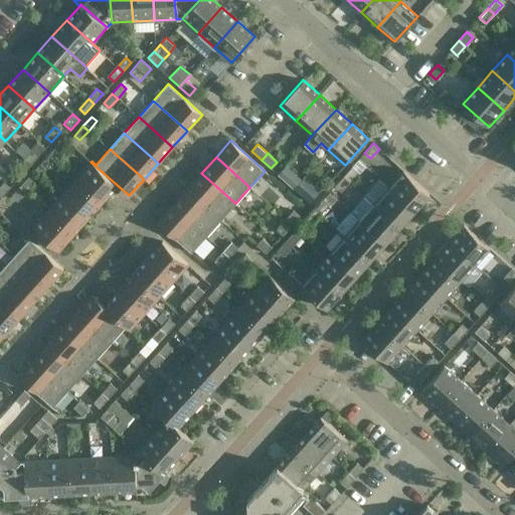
[(91,162),(76,178),(103,201),(117,185),(129,196),(129,195),(91,162)]
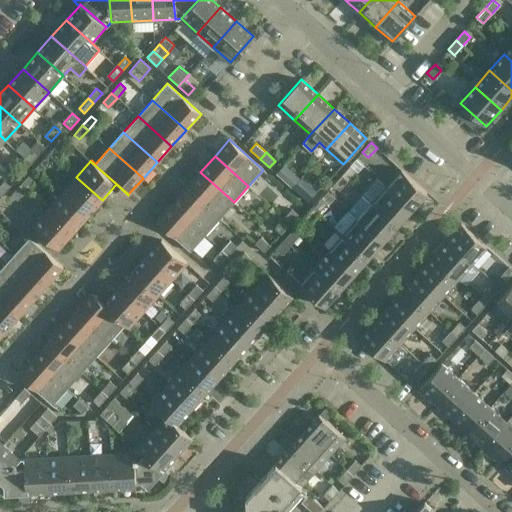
[(285,164),(276,173),(292,187),(298,181),(300,178),(285,164)]
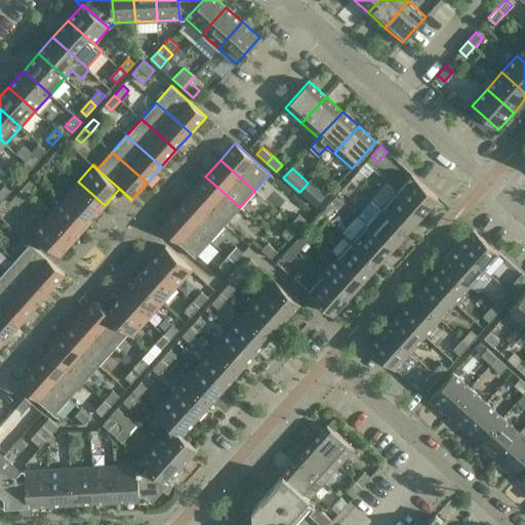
[(359,170),(351,179),(357,185),(365,175),(359,170)]
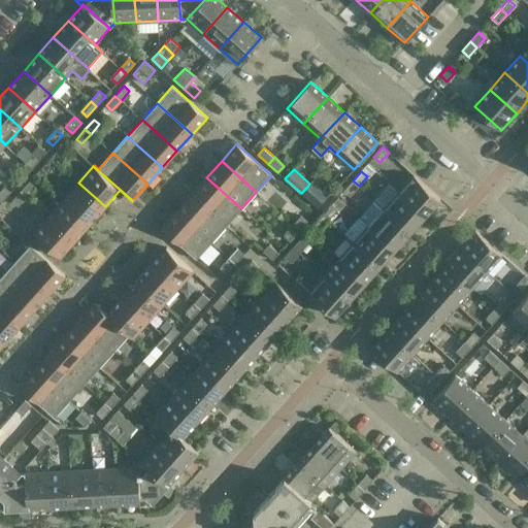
[(414,174),(398,192),(425,216),(440,198),(414,174)]
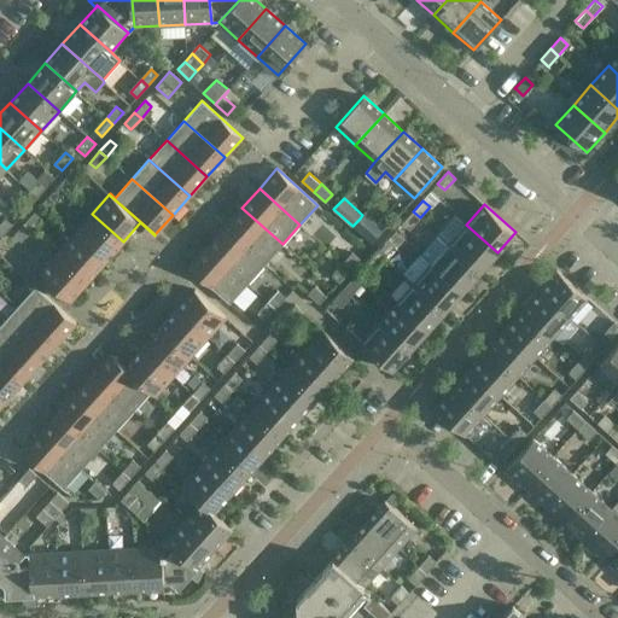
[(283,244),(242,208),(225,227),(266,263),(283,244)]
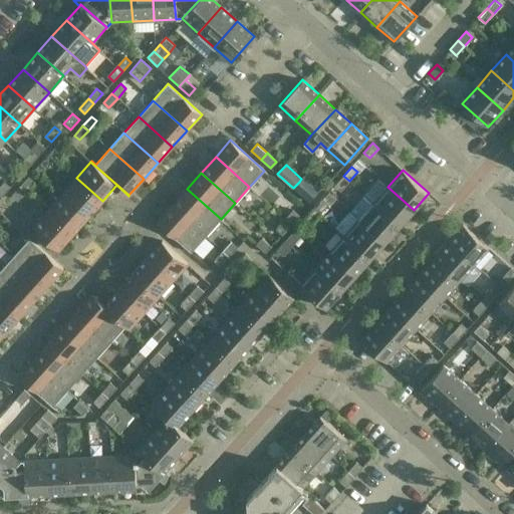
[(35,181),(29,175),(20,185),(26,191),(35,181)]
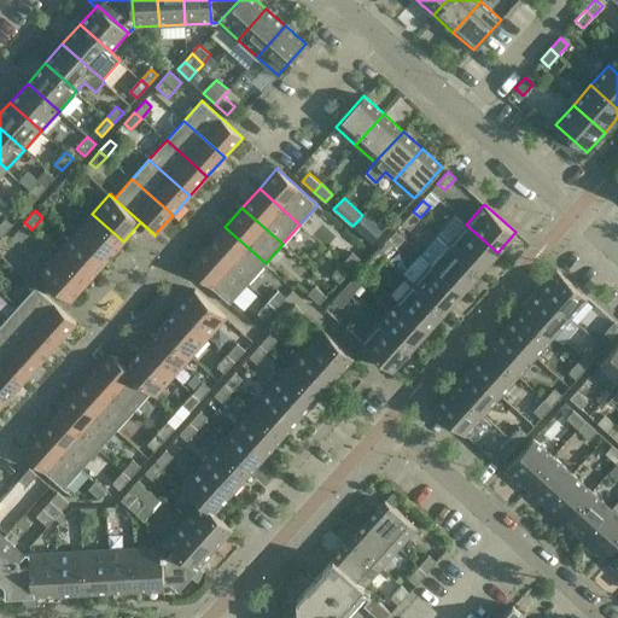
[(409,229),(420,217),(413,211),(402,223),(409,229)]
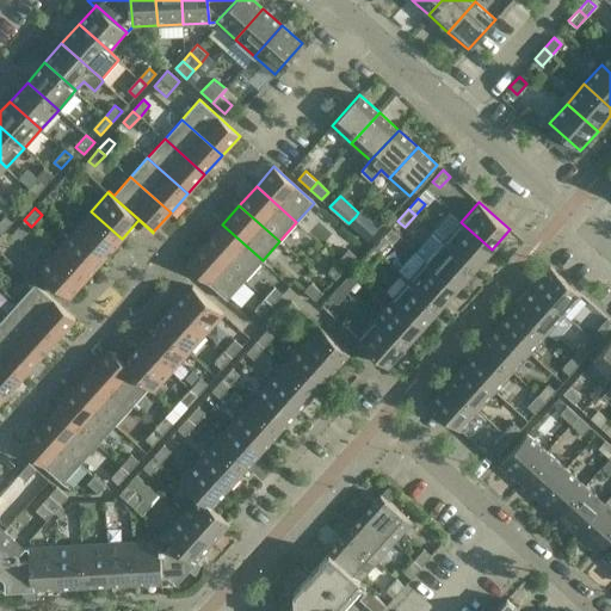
[(91,211),(74,230),(104,258),(122,239),(91,211)]
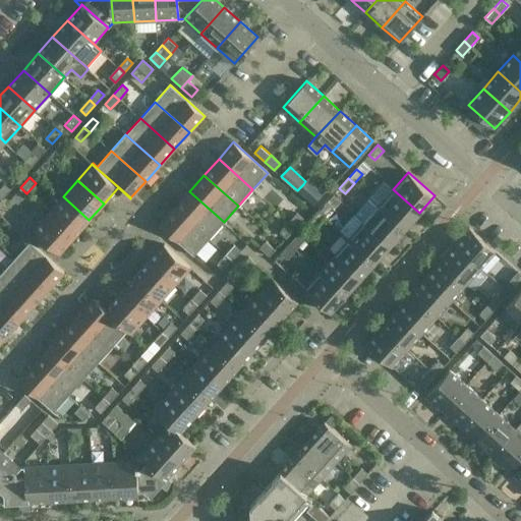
[(0,196),(2,198),(11,189),(4,183),(0,188),(0,196)]
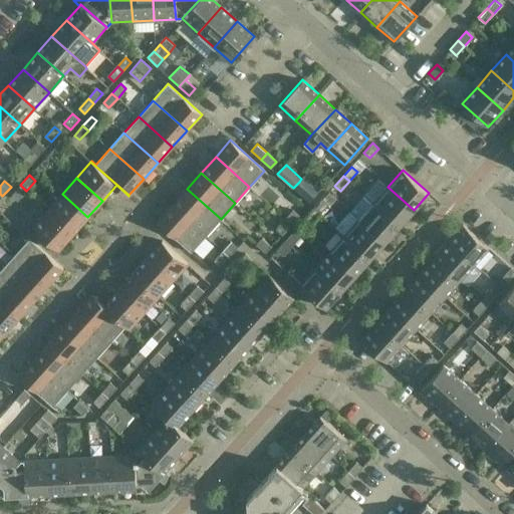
[(299,182),(293,188),(303,197),(309,191),(299,182)]
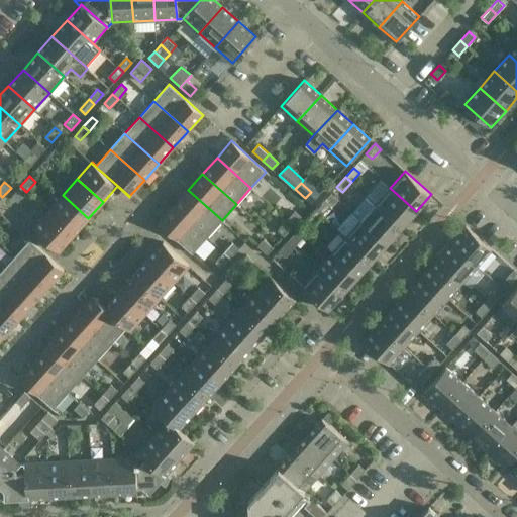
[(26,192),(20,186),(11,196),(17,202),(26,192)]
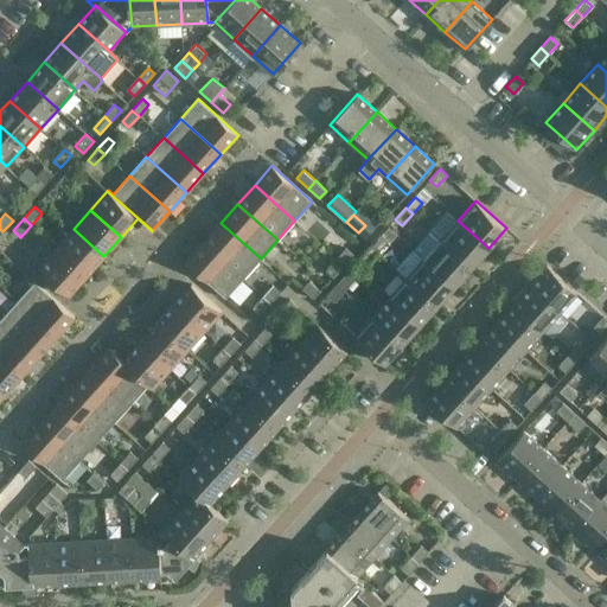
[(489,248),(458,221),(441,240),(471,267),(489,248)]
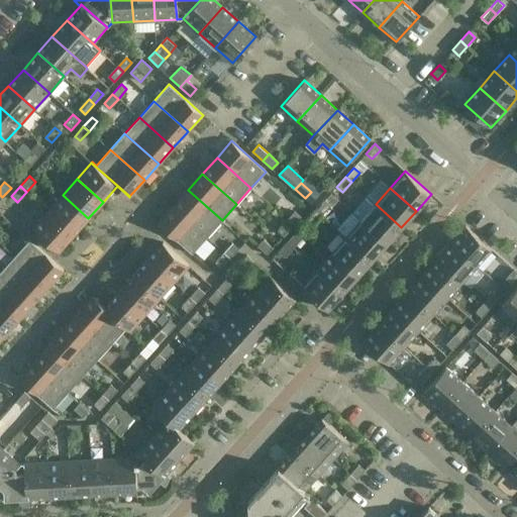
[(222,220),(188,190),(173,206),(207,236),(222,220)]
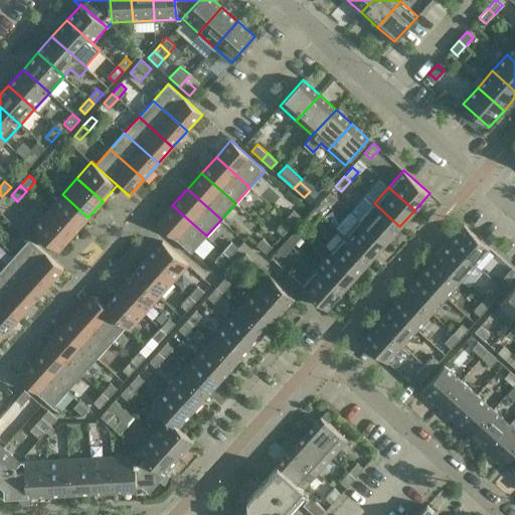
[(62,194),(47,210),(73,233),(88,217),(62,194)]
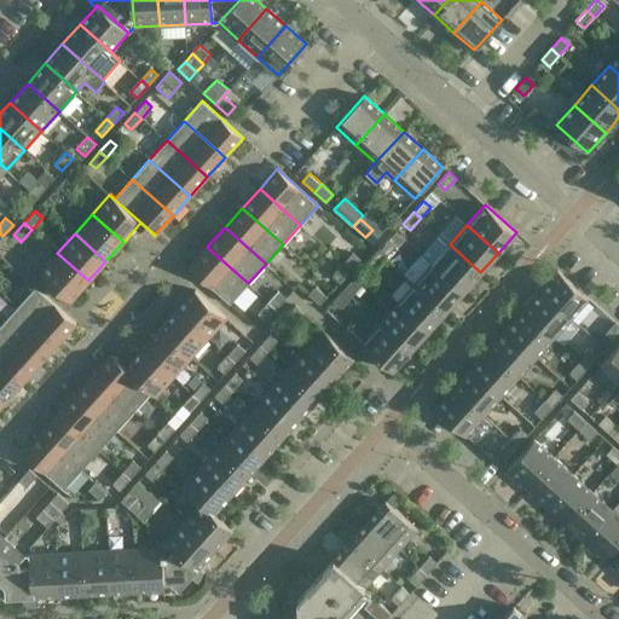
[(389,239),(379,250),(386,258),(397,246),(389,239)]
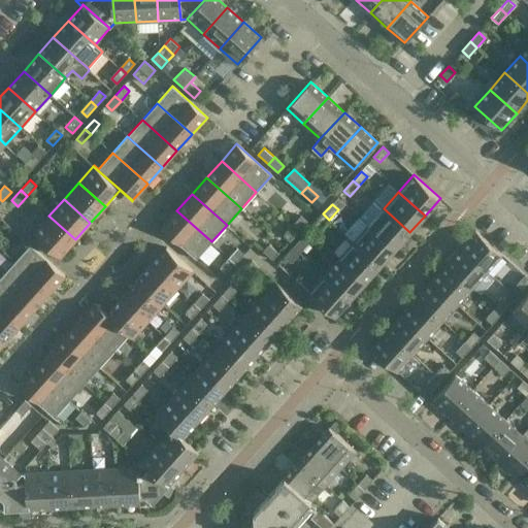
[(409,232),(384,208),(368,225),(395,249),(409,232)]
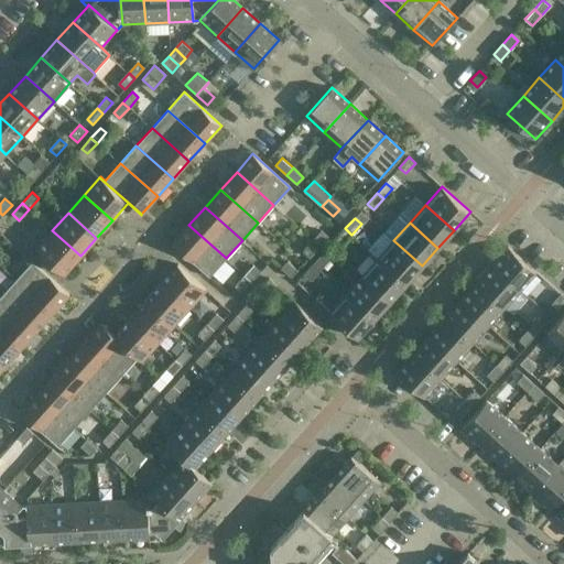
[(226,258),(188,225),(172,243),(209,277),(226,258)]
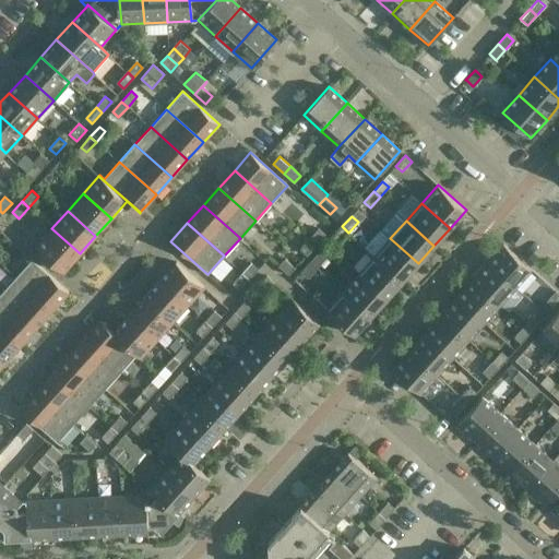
[(340,244),(348,233),(342,226),(332,237),(340,244)]
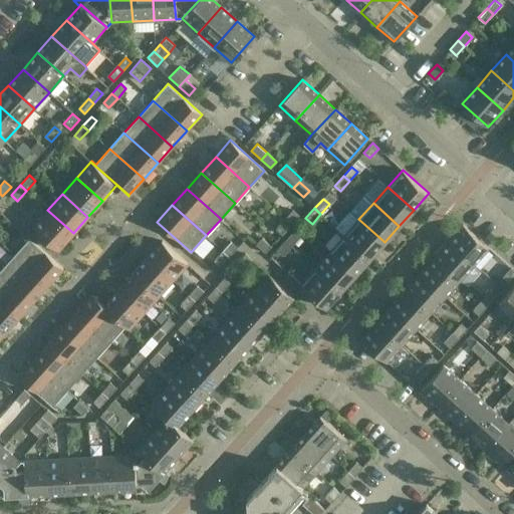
[(291,224),(299,215),(293,209),(284,219),(291,224)]
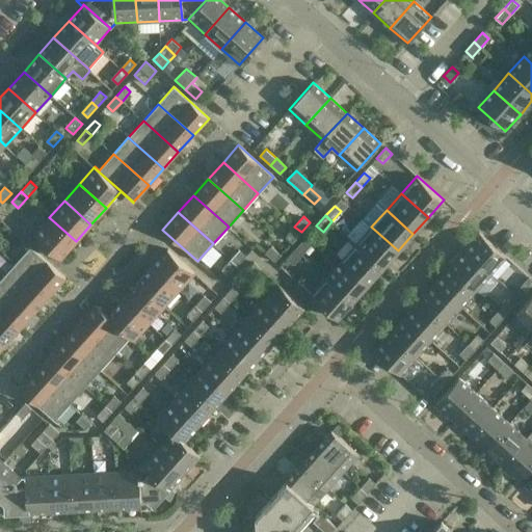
[(49,217),(33,235),(60,259),(76,241),(49,217)]
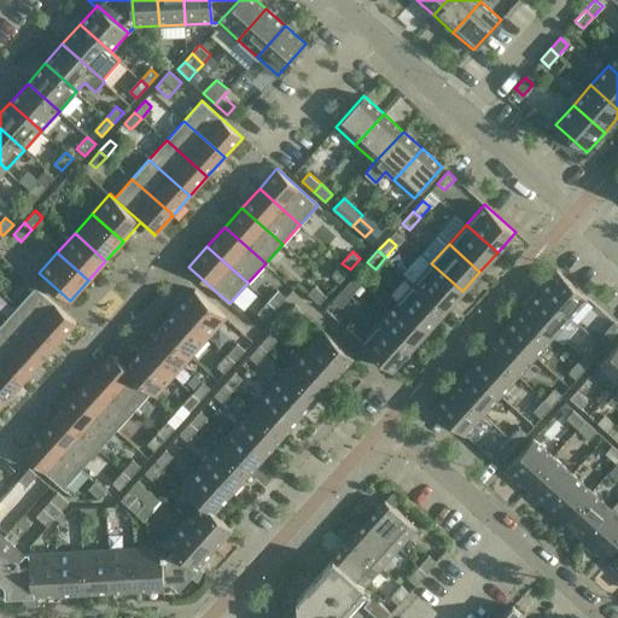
[(350,269),(342,263),(331,274),(339,281),(350,269)]
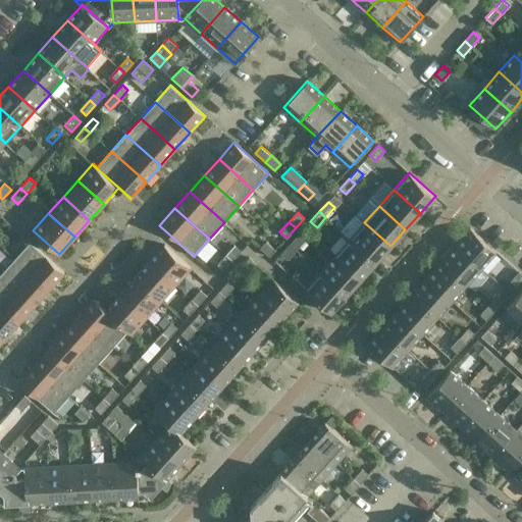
[(364,222),(350,239),(376,262),(390,246),(364,222)]
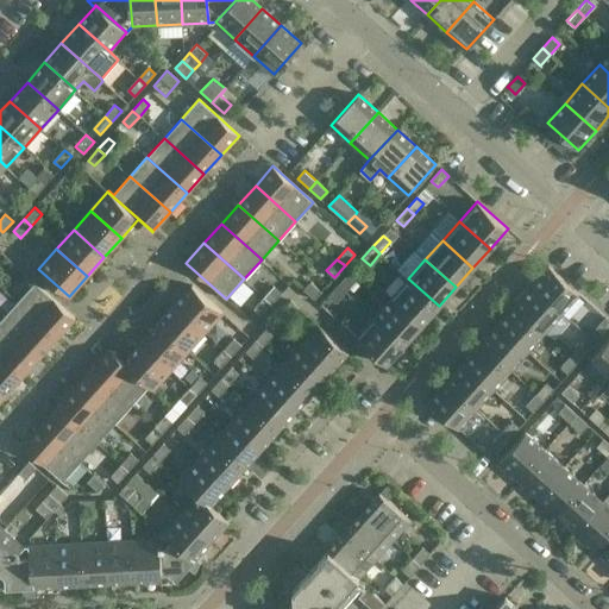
[(548,265),(531,286),(562,313),(579,293),(548,265)]
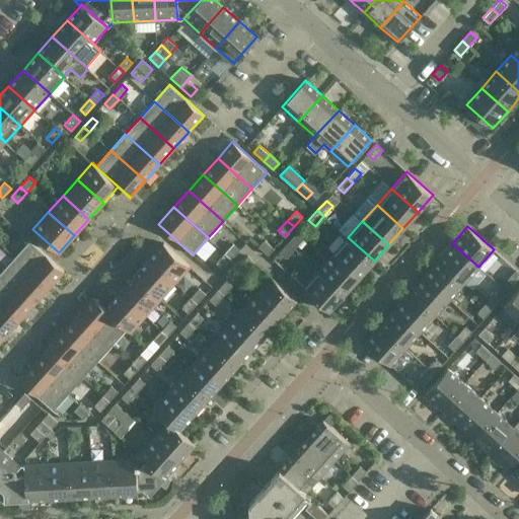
[(303,238),(296,232),(288,242),(295,248),(303,238)]
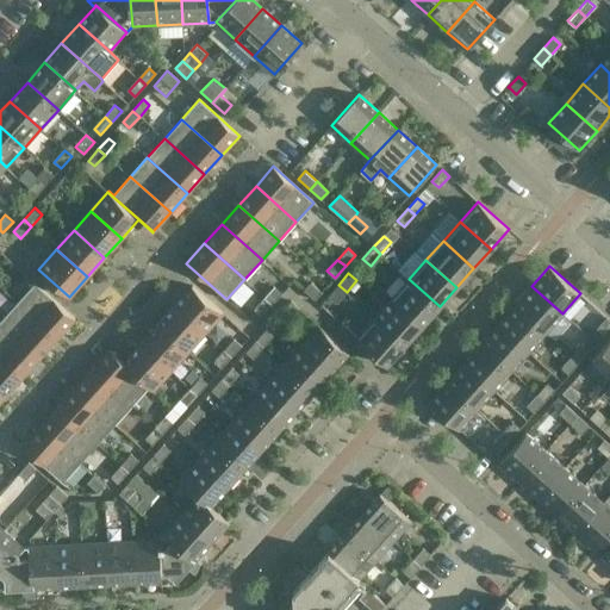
[(440,306),(409,279),(391,298),(422,325),(440,306)]
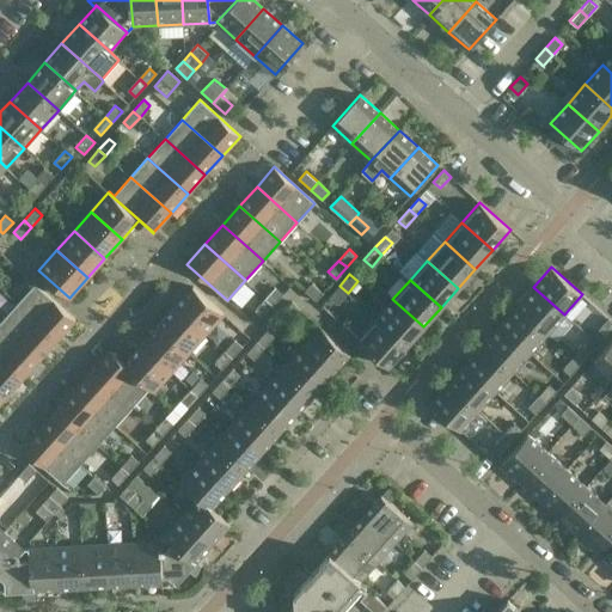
[(316,301),(323,293),(311,282),(304,289),(316,301)]
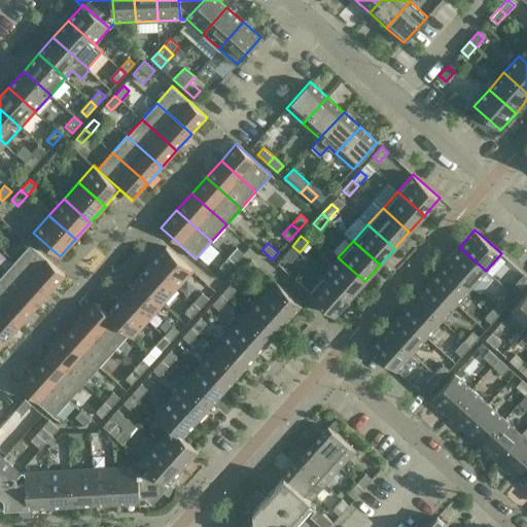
[(30,244),(14,261),(49,292),(65,275),(30,244)]
